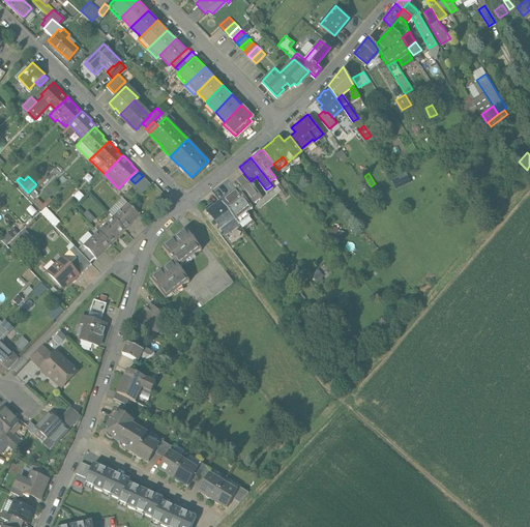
[(143,176),(135,183),(142,191),(149,182),(143,176)]
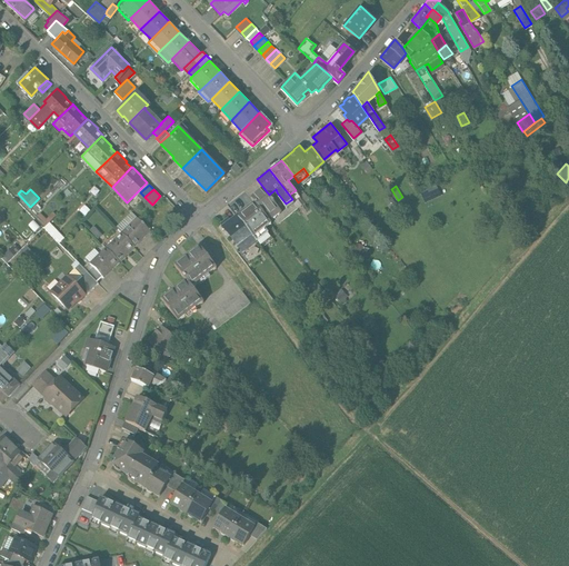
[(269,195),(265,189),(253,197),(251,195),(250,196),(255,201),(269,219),(275,215),(281,209),(270,194),(269,195)]
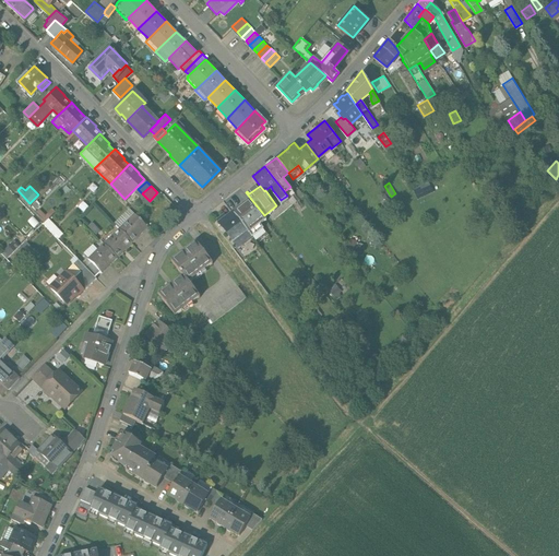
[(287,196),(281,200),(282,202),(276,205),(270,211),(274,216),(296,199),(293,198),(290,193),(287,196)]
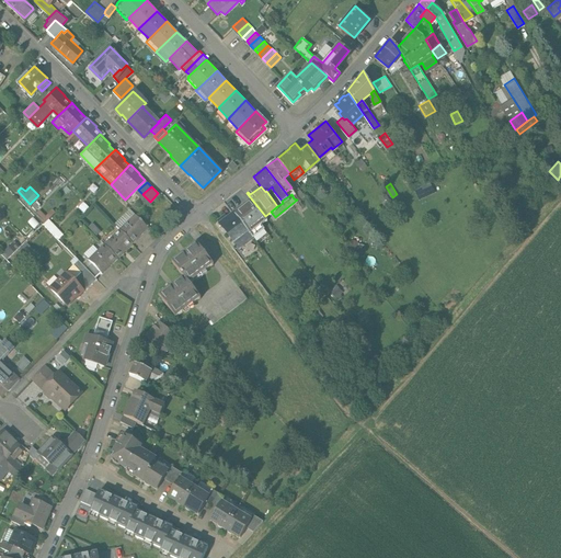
[(265,216),(251,198),(233,212),(249,231),(267,217),(265,216)]
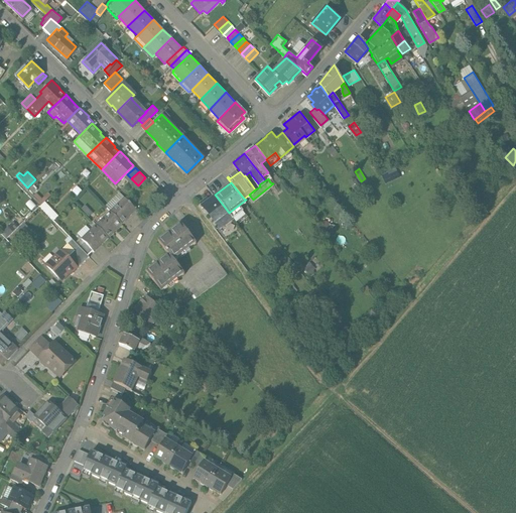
[(36,190),(33,194),(42,202),(44,200),(47,197),(50,193),(47,190),(42,196),(36,190)]
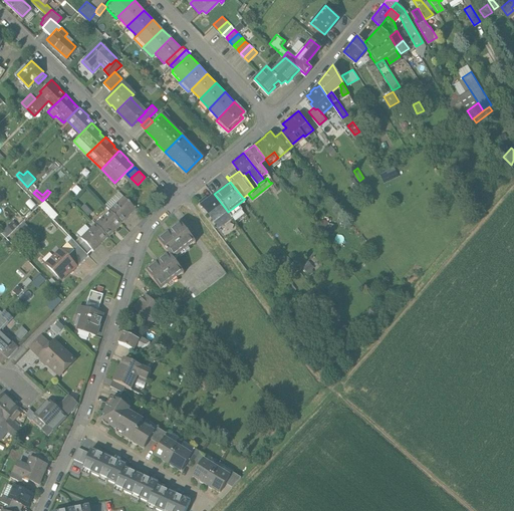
[(214,194),(214,193),(202,203),(218,225),(231,215),(228,212),(214,194)]
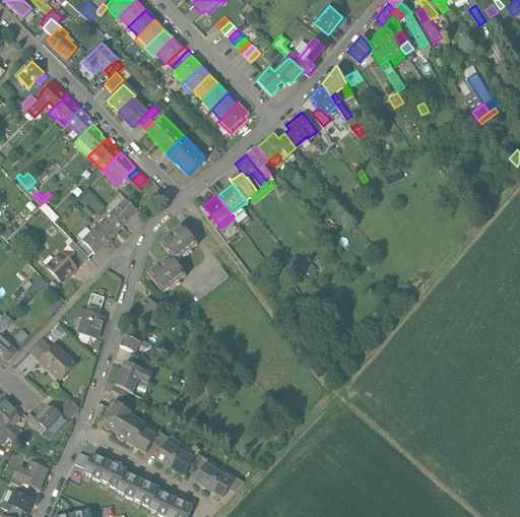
[(125,196),(119,202),(120,203),(112,211),(122,222),(127,217),(137,208),(125,196)]
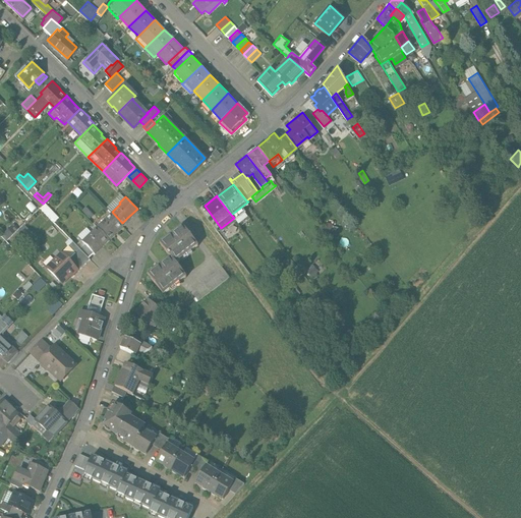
[(40,206),(54,221),(59,216),(45,202),(43,204),(40,206)]
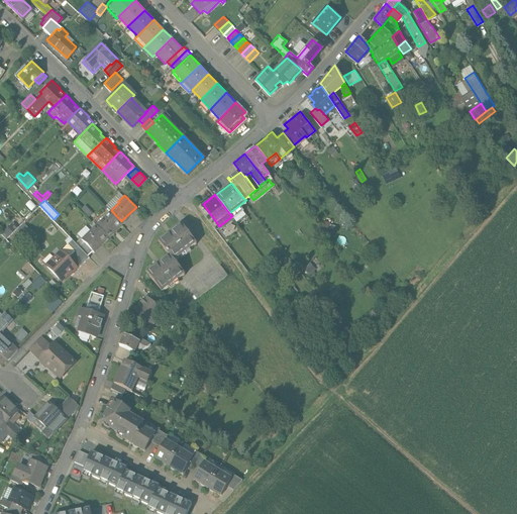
[(110,209),(105,214),(105,215),(97,224),(107,234),(112,229),(113,230),(121,221),(111,210),(110,209)]
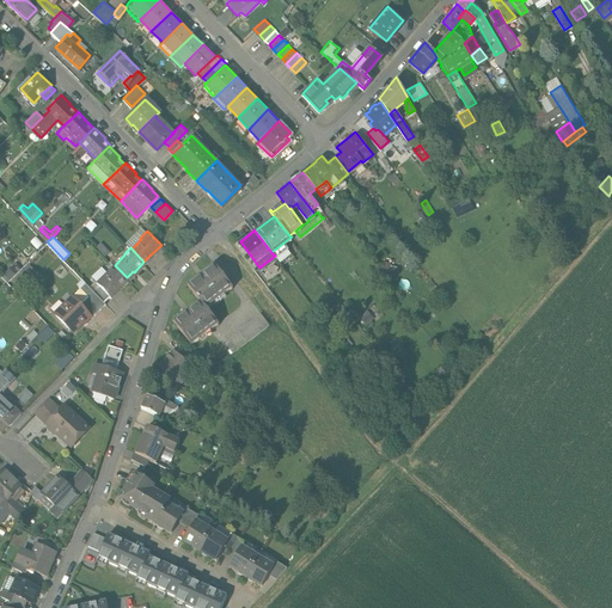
[(215,260),(188,282),(200,298),(173,318),(193,342),(200,336),(199,333),(209,326),(210,327),(219,321),(207,305),(214,299),(213,298),(224,290),(224,292),(233,284),(215,260)]
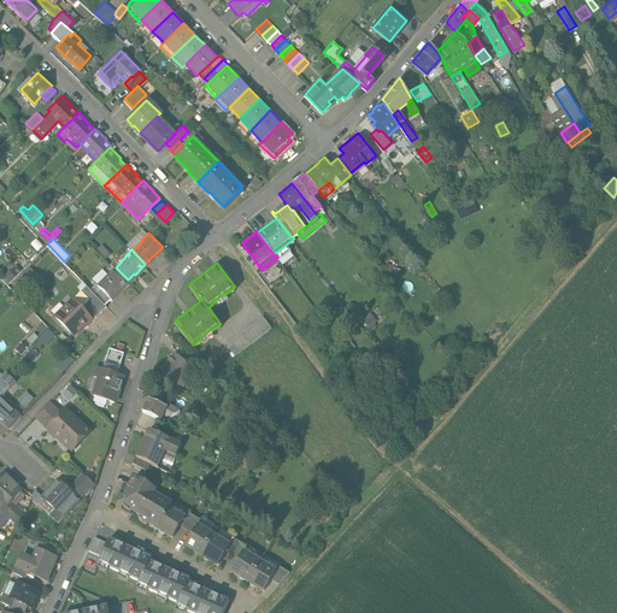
[(29,265),(21,272),(33,284),(41,277),(29,265)]
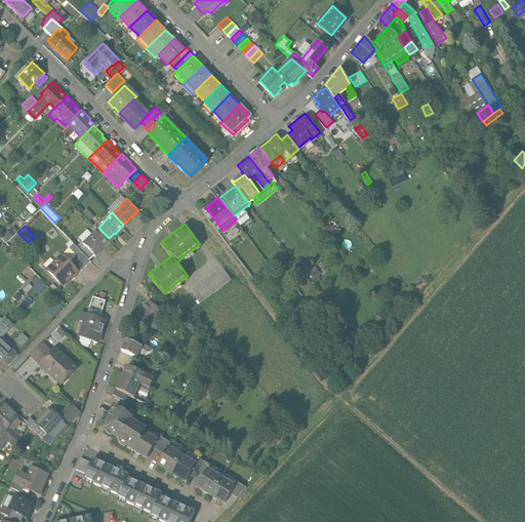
[(98,228),(97,227),(92,232),(92,233),(84,241),(86,243),(94,252),(99,247),(101,247),(110,239),(109,238),(98,228)]
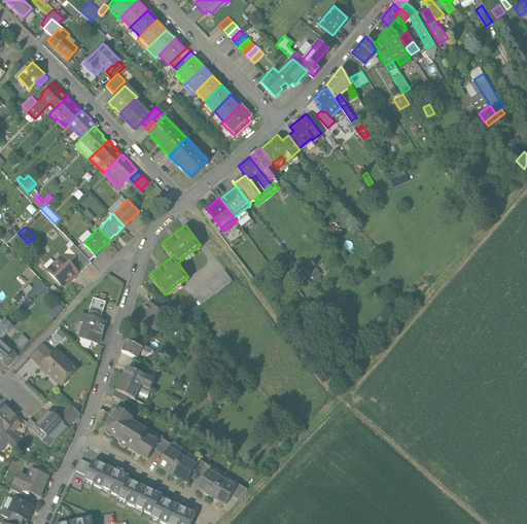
[(244,231),(235,238),(240,244),(249,236),(244,231)]
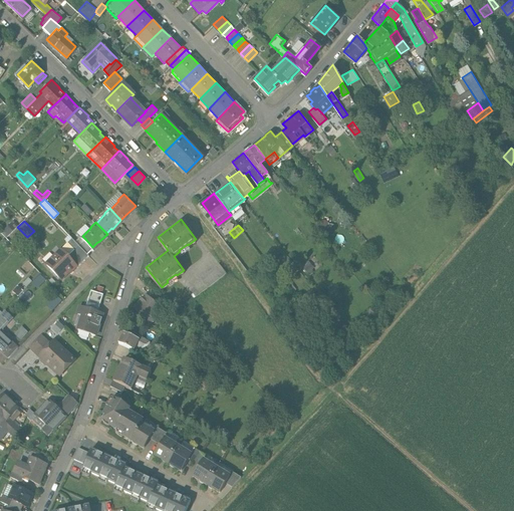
[(78,243),(71,236),(66,240),(74,247),(67,254),(75,262),(77,265),(88,253),(87,252),(78,243)]
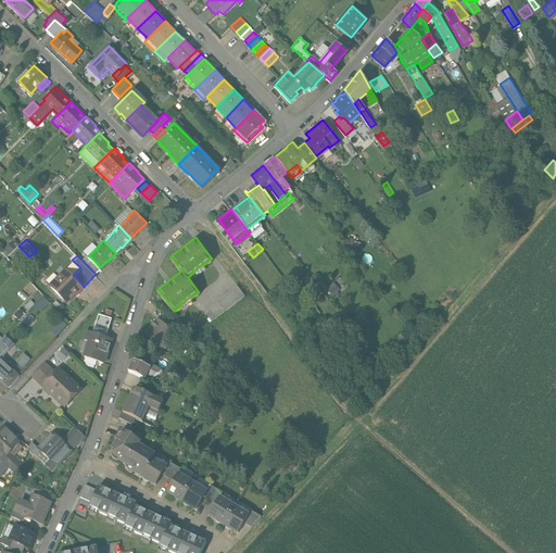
[(100,267),(91,258),(85,263),(95,273),(100,267)]
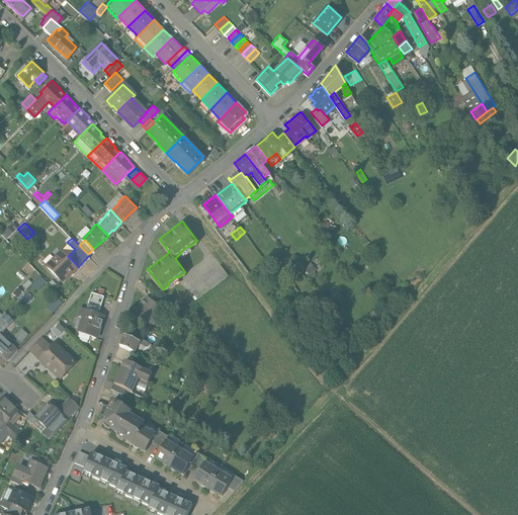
[(68,256),(60,249),(53,257),(54,258),(48,265),(63,279),(76,264),(68,256)]
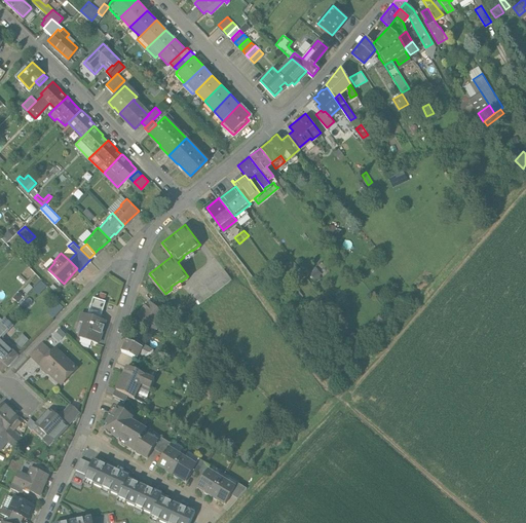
[(315,263),(308,268),(314,275),(322,270),(315,263)]
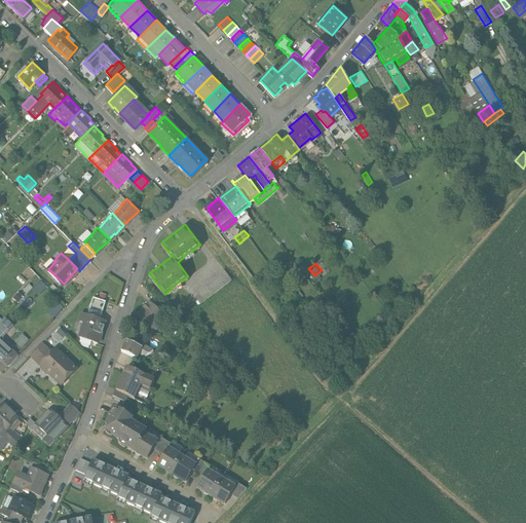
[(223,267),(191,293),(198,302),(230,277),(223,267)]
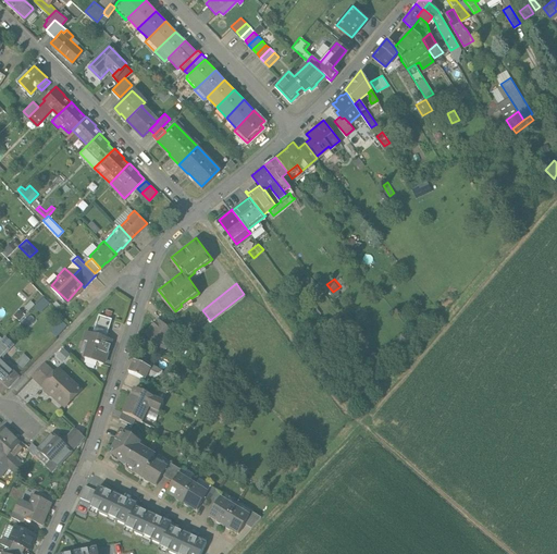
[(50,302),(44,295),(34,305),(40,310),(50,302)]
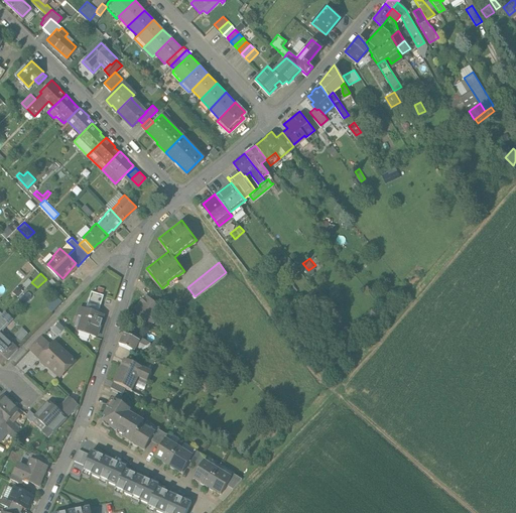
[(28,277),(22,282),(26,286),(31,280),(28,277)]
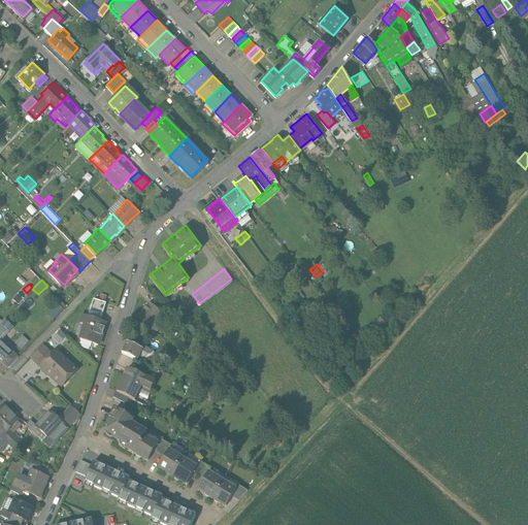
[(23,296),(17,291),(12,297),(18,302),(23,296)]
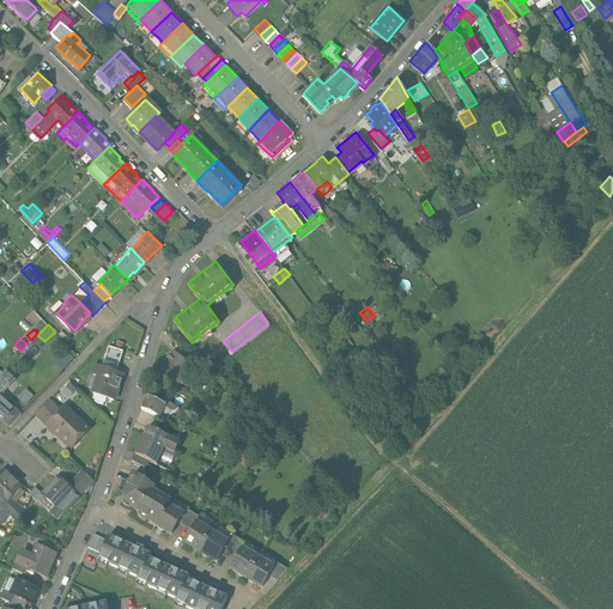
[(123,348),(109,343),(104,359),(114,363),(119,364),(123,348)]
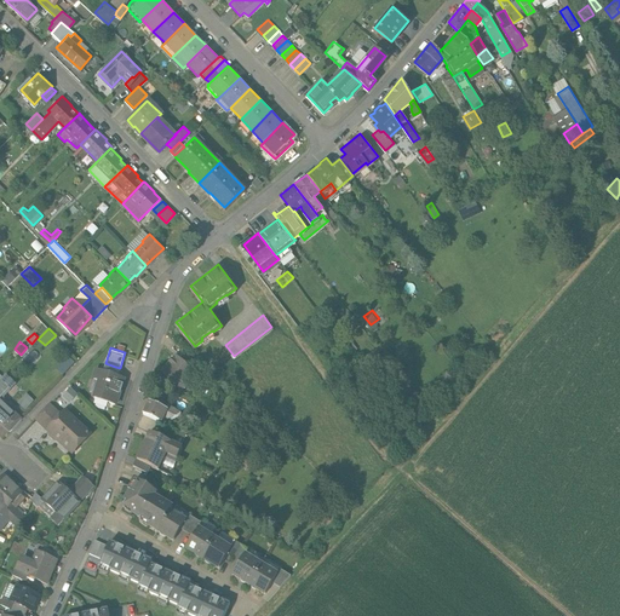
[(62,372),(63,373),(75,361),(67,352),(55,364),(62,372)]
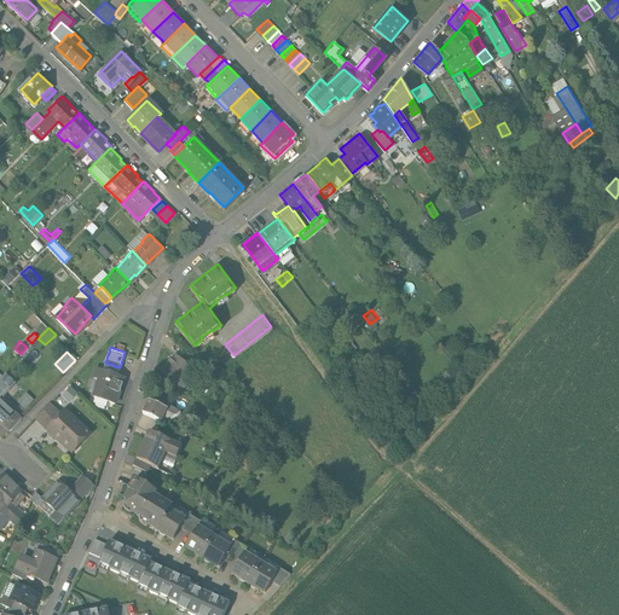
[(175,352),(161,367),(181,387),(195,371),(196,370),(186,361),(175,352)]
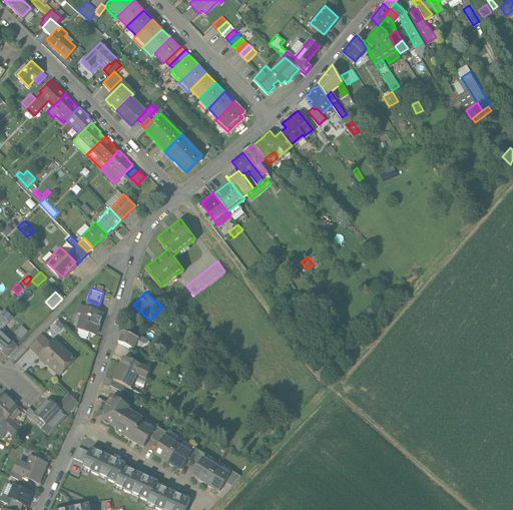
[(170,302),(160,293),(154,300),(162,307),(161,308),(163,310),(170,302)]
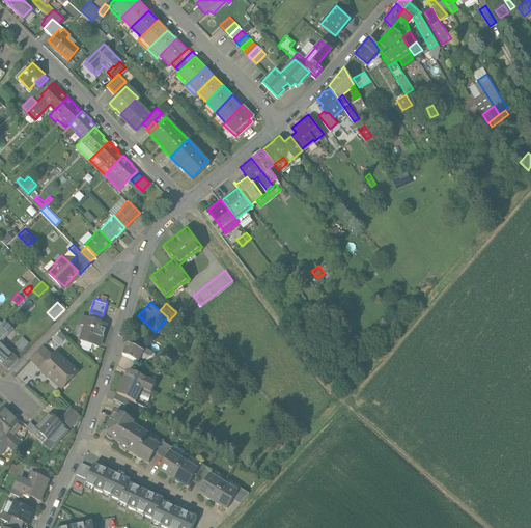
[(89,316),(83,314),(81,323),(86,324),(81,338),(99,344),(106,322),(96,318),(89,316)]
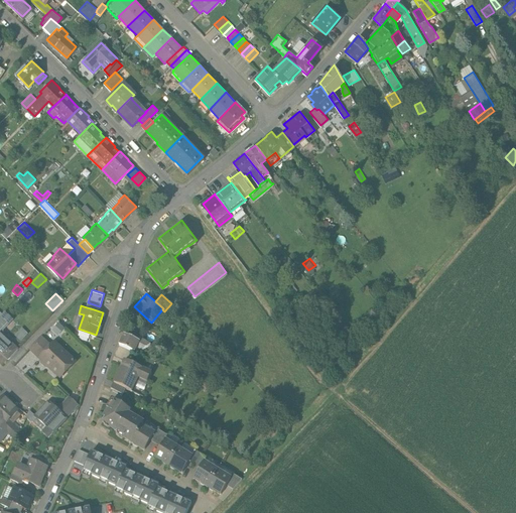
[(0,350),(3,353),(13,343),(0,331),(8,323),(0,314),(0,350)]
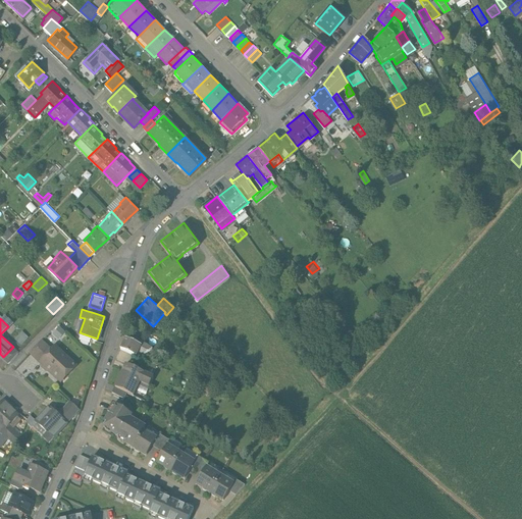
[(64,329),(58,324),(52,331),(58,336),(64,329)]
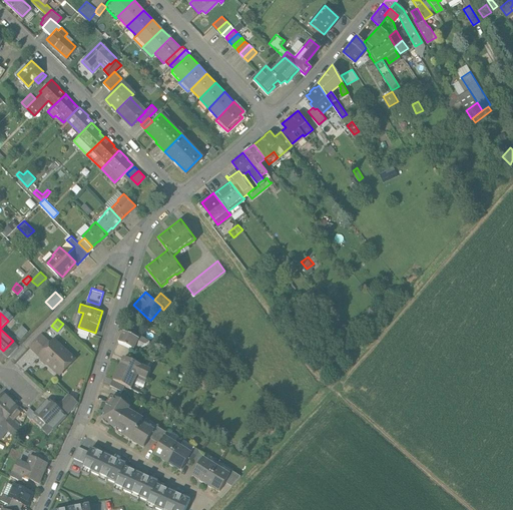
[(21,324),(13,332),(20,338),(28,330),(21,324)]
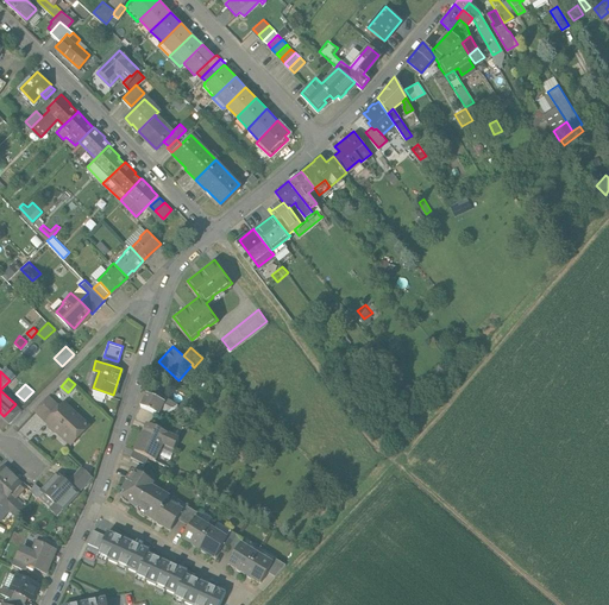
[(159,390),(149,385),(146,391),(156,396),(159,390)]
